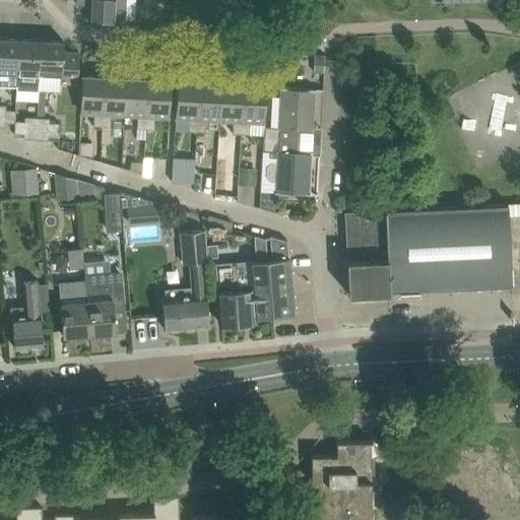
[(76,0),(76,3),(92,4),(91,17),(124,19),(125,0),(76,0)]
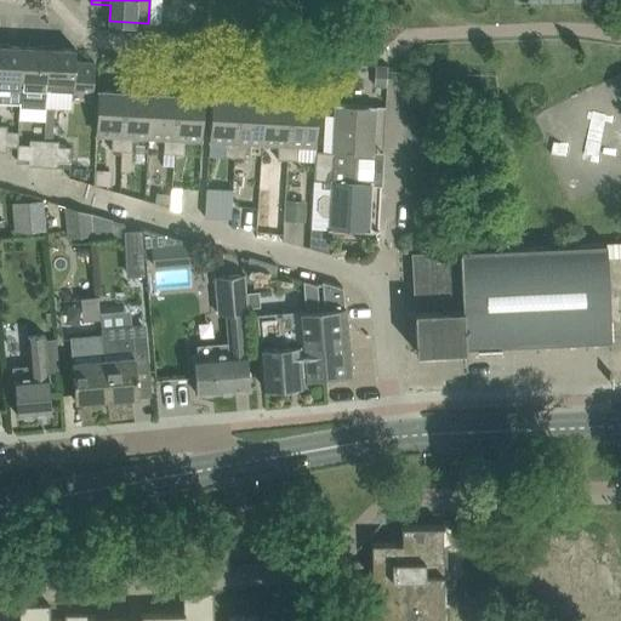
[(0,98),(20,101),(21,86),(22,86),(23,46),(0,44),(0,98)]
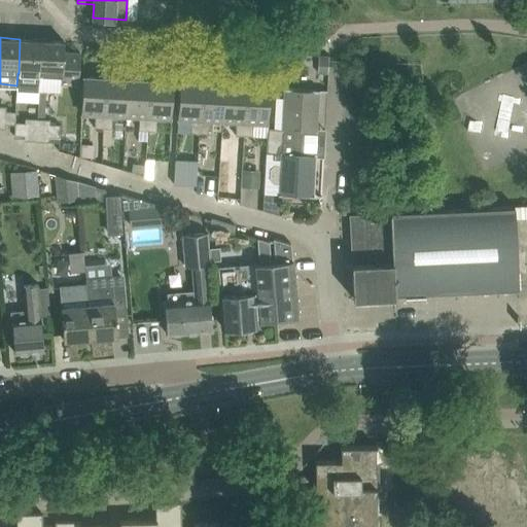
[(40,74),(41,74),(42,40),(20,39),(19,73),(18,73),(16,85),(16,91),(39,92),(40,74)]
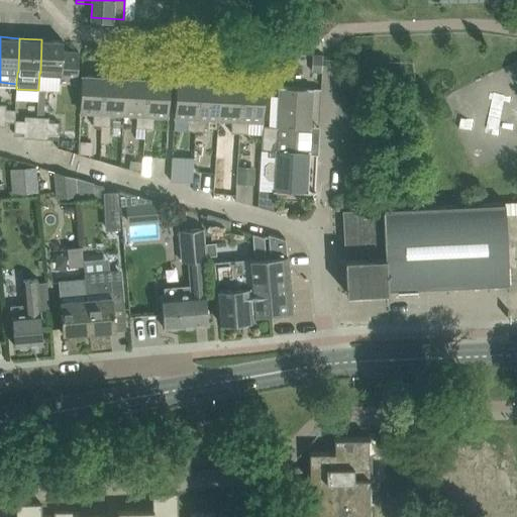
[(73,83),(73,78),(78,78),(79,52),(63,50),(64,40),(41,39),(40,73),(41,73),(61,74),(60,82),(62,82),(73,83)]
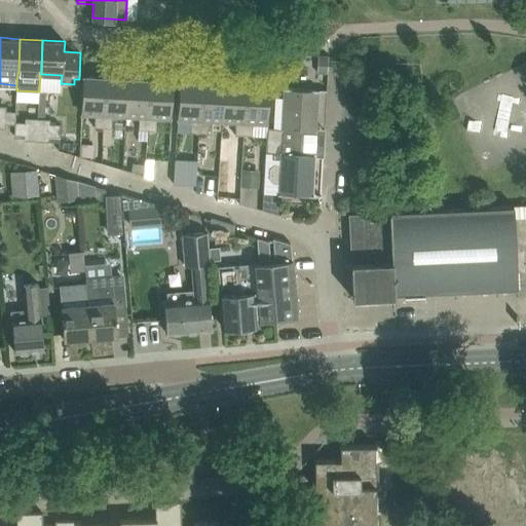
[(317,72),(327,73),(328,55),(318,55),(317,72)]
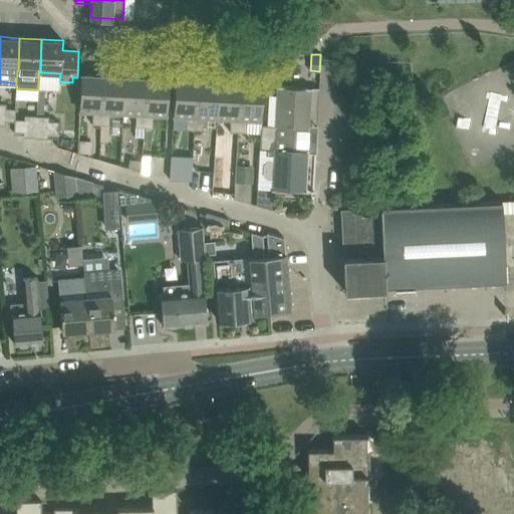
[(81,74),(80,97),(79,109),(93,110),(92,123),(100,124),(103,75),(81,74)]
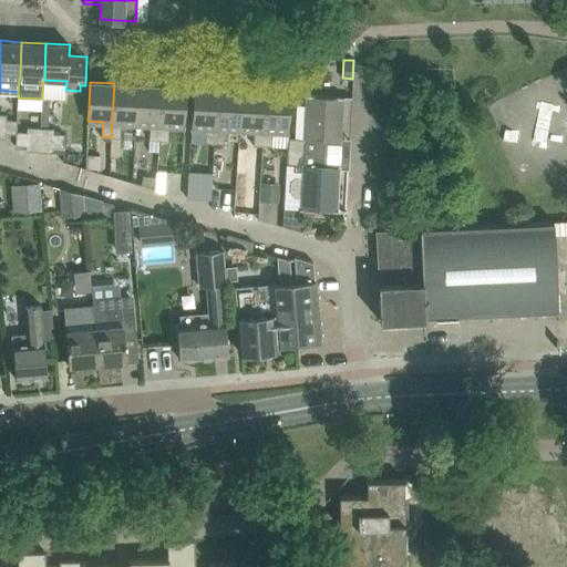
[(138,85),(114,83),(111,137),(121,137),(122,123),(136,124),(138,85)]
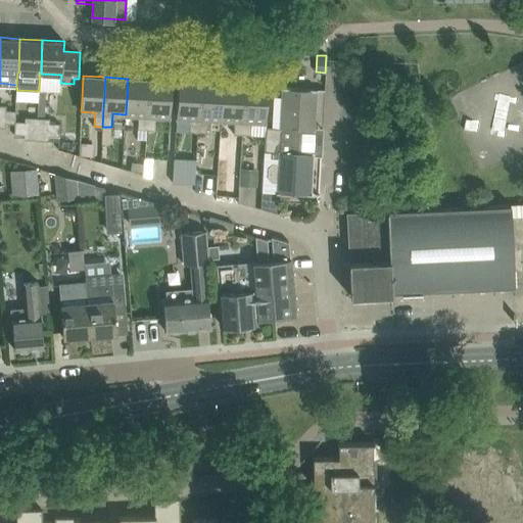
[(150,80),(128,79),(126,114),(139,114),(138,129),(147,129),(150,80)]
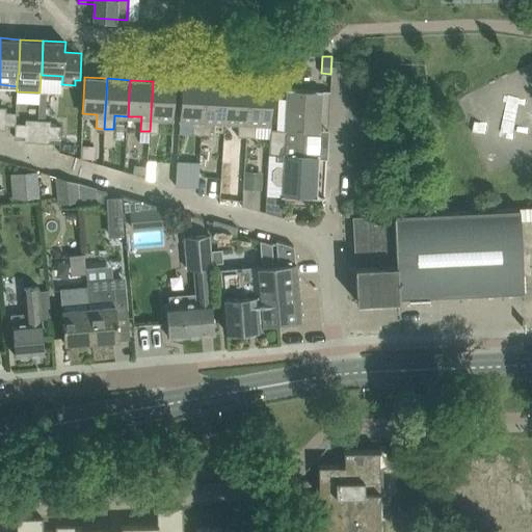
[(175,82),(153,81),(150,131),(158,131),(159,117),(173,118),(175,82)]
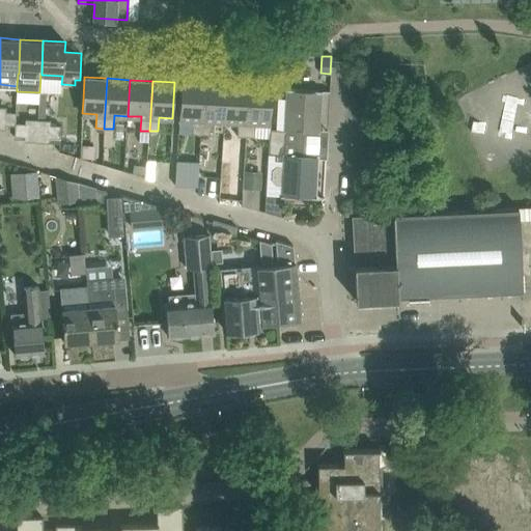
[(201,134),(204,83),(182,82),(179,118),(194,119),(193,133),(201,134)]
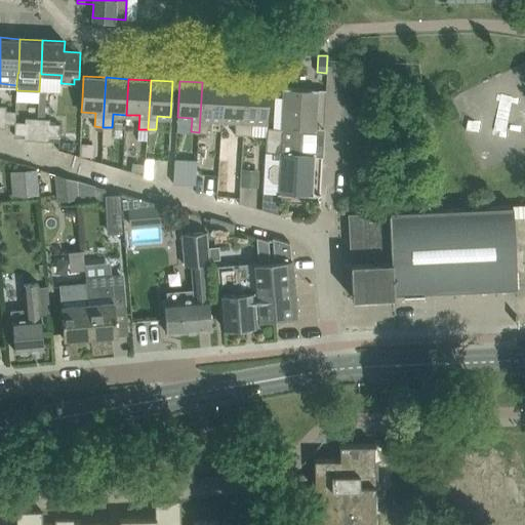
[(224,84),(202,82),(199,132),(208,132),(208,119),(223,120),(224,84)]
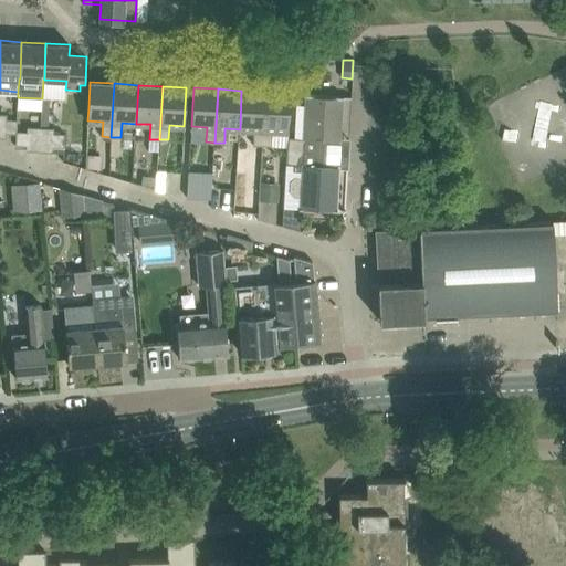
[(265,92),(241,91),(240,129),(254,129),(253,145),(263,145),(265,92)]
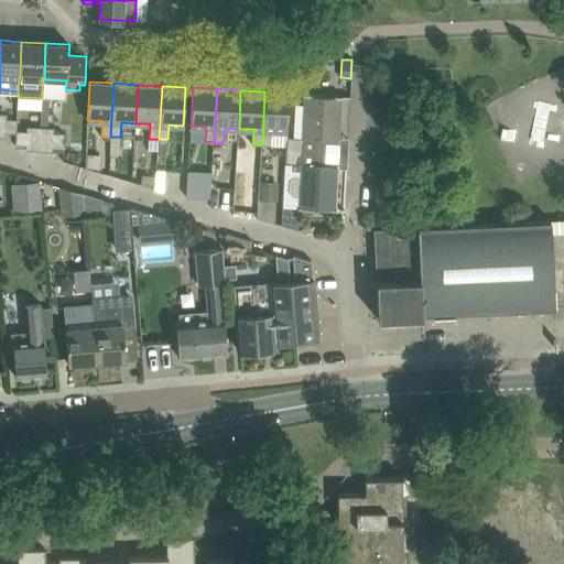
[(264,91),(262,144),(286,145),(286,137),(289,93),(264,91)]
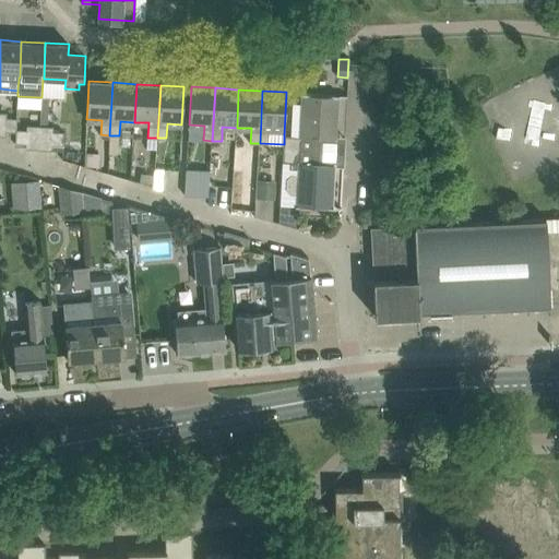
[(290,135),(284,135),(284,144),(283,149),(320,151),(320,138),(337,139),(337,137),(335,137),(337,96),(340,96),(340,95),(301,93),(301,94),(302,94),(302,103),(293,103),(290,135)]
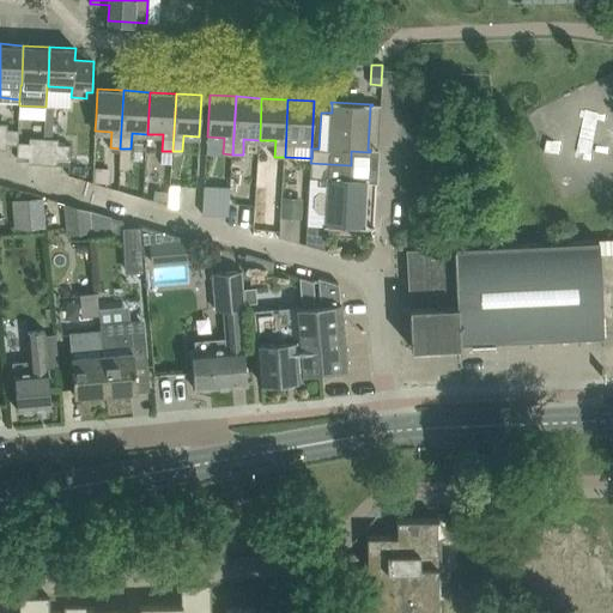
[(44,137),(53,138),(54,107),(46,107),(44,137)]
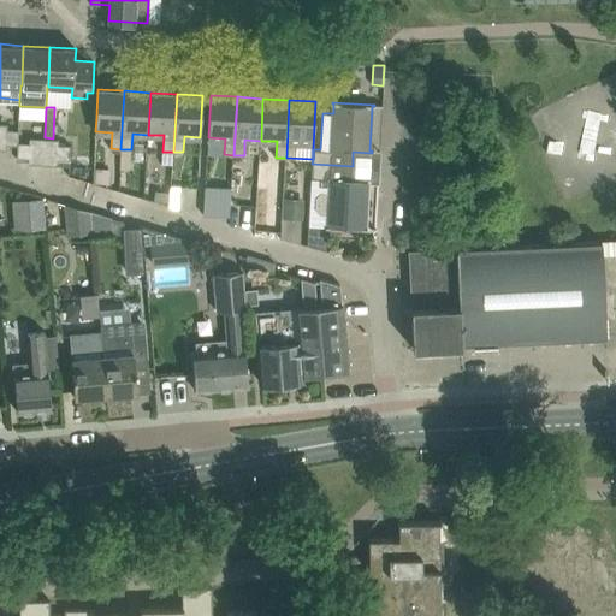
[(19,129),(7,129),(6,144),(18,144),(18,142),(19,129)]
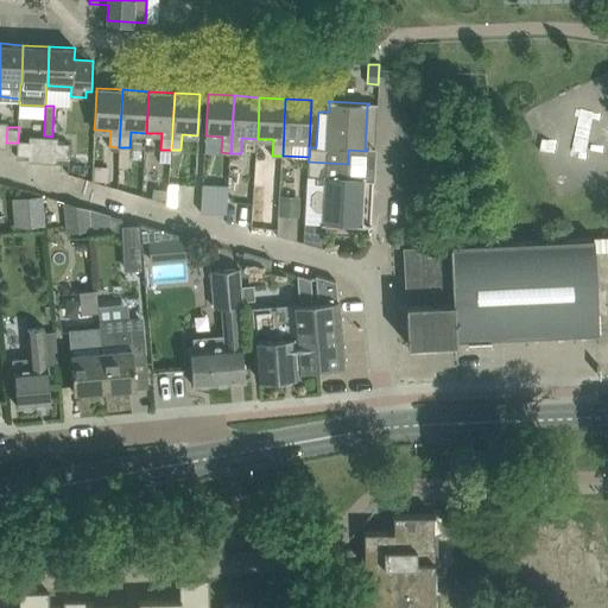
[(29,140),(18,140),(18,143),(17,156),(29,156),(29,140)]
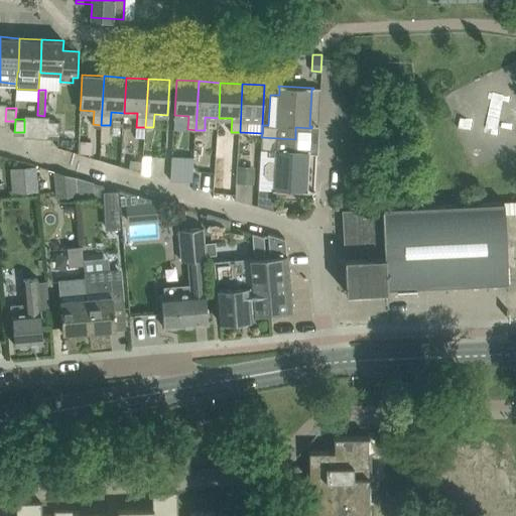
[(58,121),(49,121),(48,133),(58,134),(58,121)]
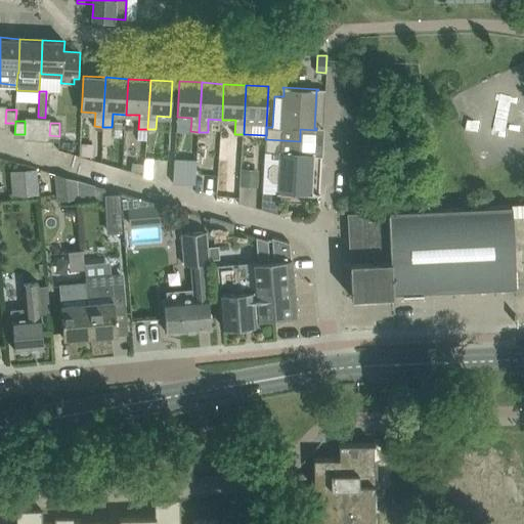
[(279,200),(271,192),(276,193),(312,194),(312,193),(311,193),(313,156),(314,156),(314,154),(299,154),(300,141),(265,139),(265,151),(262,192),(261,209),(278,213),(279,200)]
